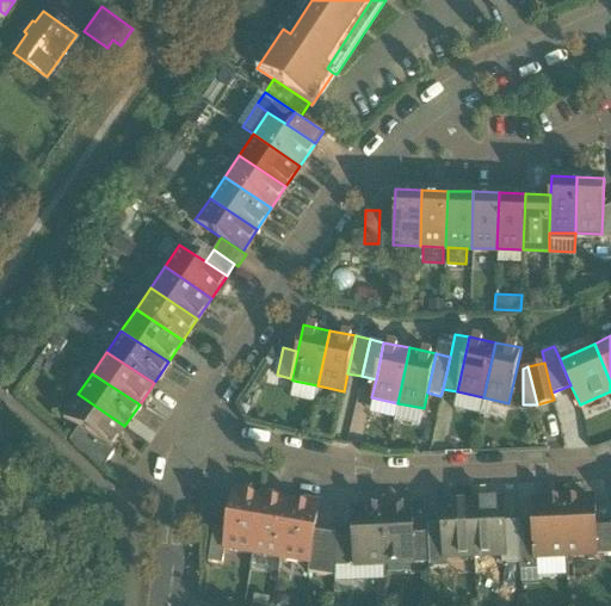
[(318,385),(294,381),(290,396),(314,401),(318,385)]
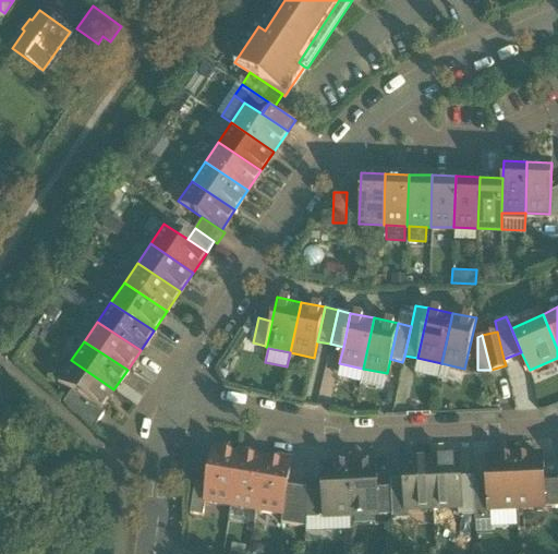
[(101,408),(113,389),(71,360),(58,381),(72,390),(100,409),(101,408)]
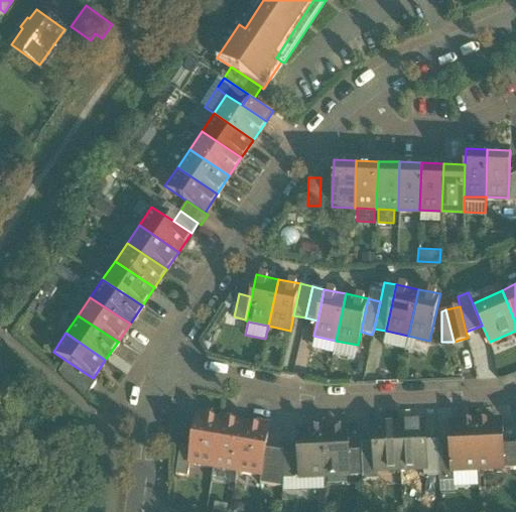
[(336,341),(313,336),(310,348),(333,353),(336,341)]
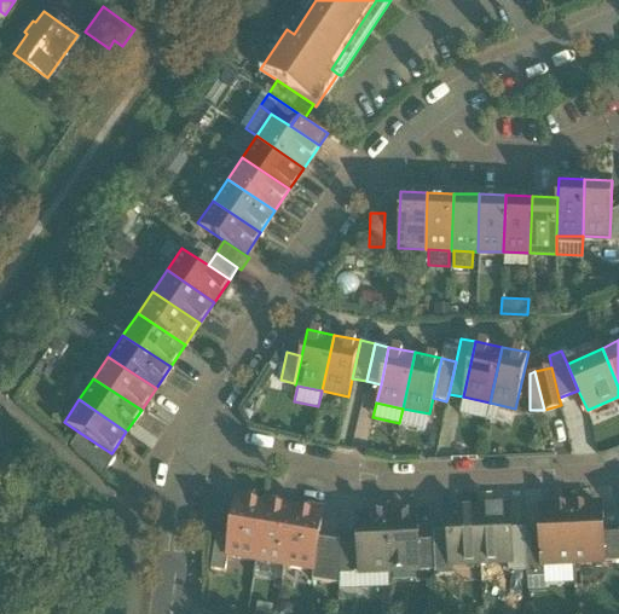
[(426,430),(429,413),(403,409),(399,423),(399,424),(426,430)]
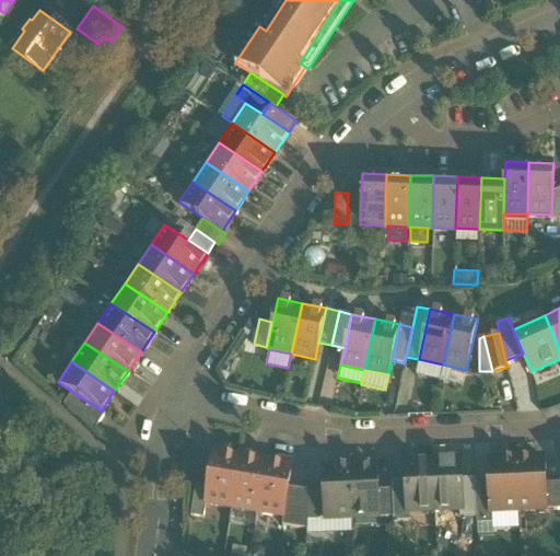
[(63,404),(93,430),(105,413),(102,409),(101,410),(72,392),(63,404)]
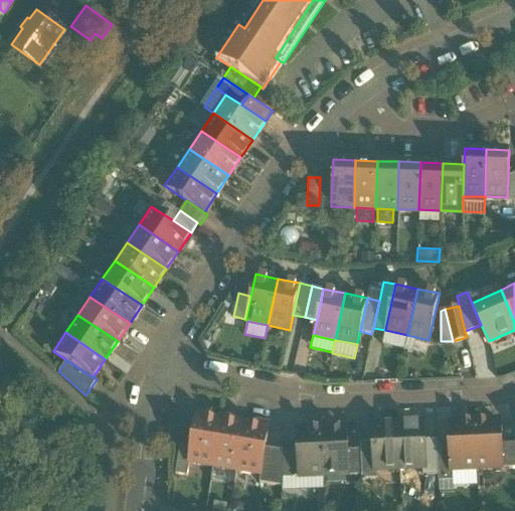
[(189,462),(212,466),(220,418),(208,416),(209,412),(197,410),(191,447),(189,462)]
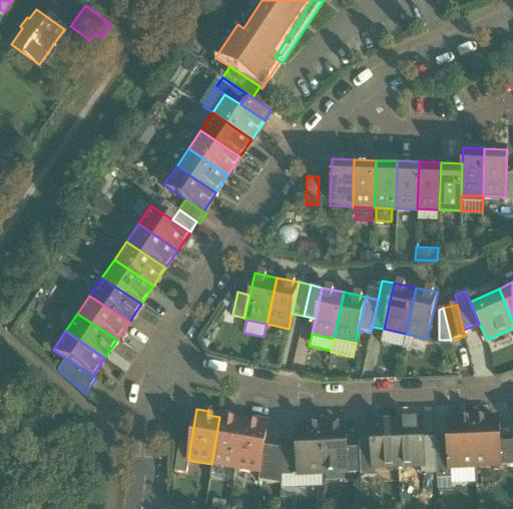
[(220,413),(219,417),(211,464),(235,468),(243,421),(231,419),(232,415),(220,413)]
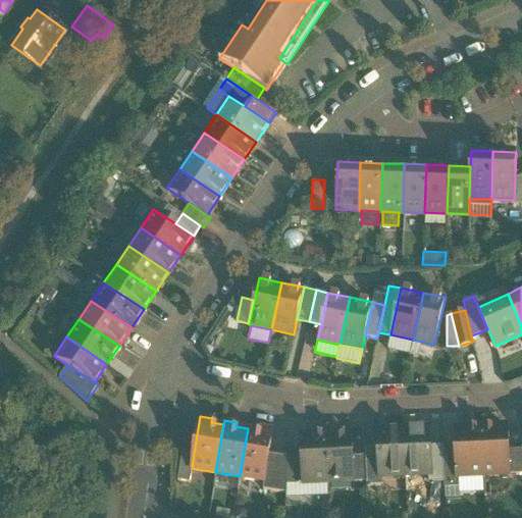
[(506,425),(480,426),(482,474),(508,473),(507,449),(506,425)]
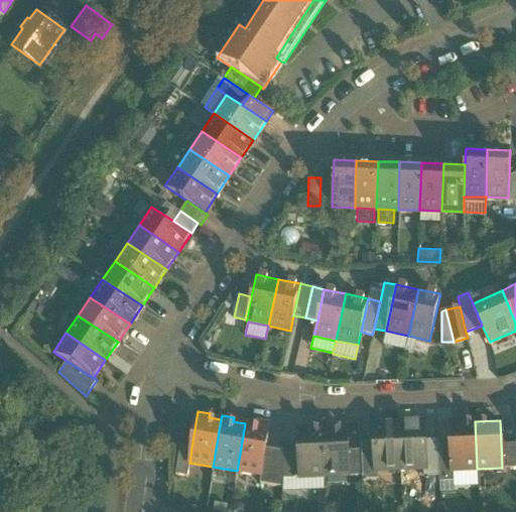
[(257,425),(245,423),(237,471),(261,475),(265,448),(269,423),(257,421),(257,425)]
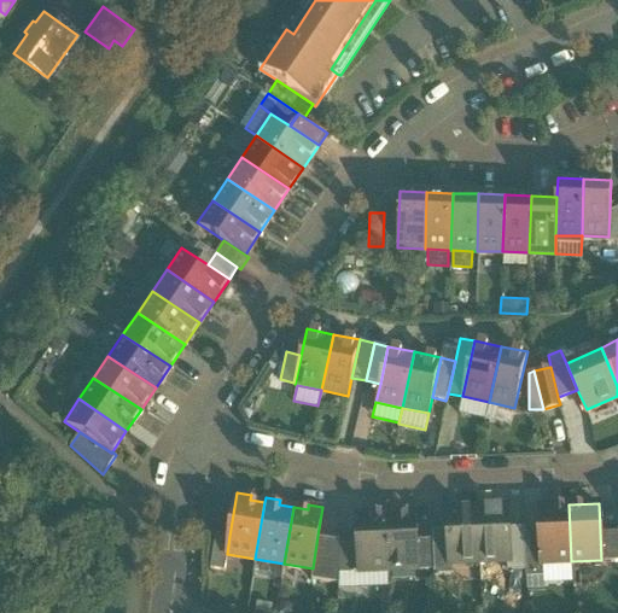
[(543,562),(571,561),(569,505),(540,506),(541,532),(542,562),(543,562)]
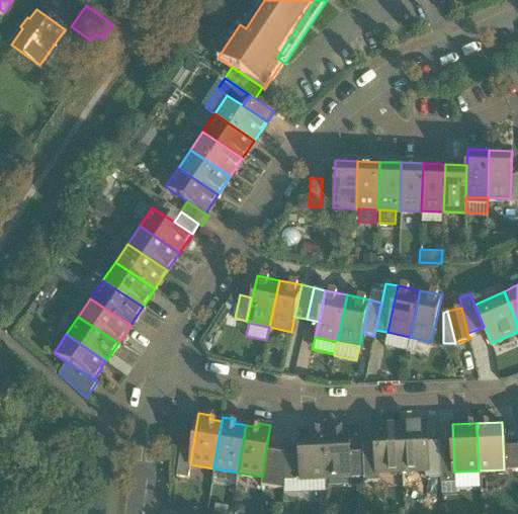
[(426,425),(400,426),(402,470),(425,469),(425,465),(428,465),(427,441),(426,425)]
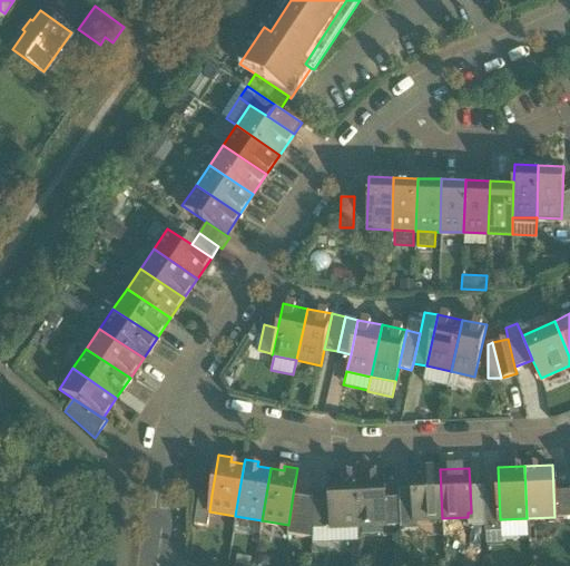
[(418,519),(442,518),(440,469),(412,470),(412,489),(413,515),(418,515),(418,519)]
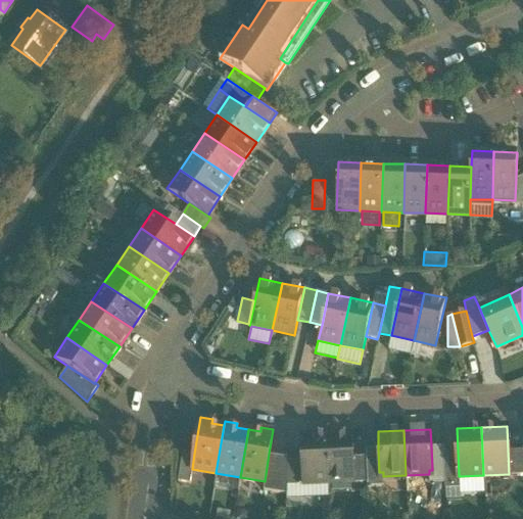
[(350,432),(326,433),(329,482),(352,481),(352,463),(351,456),(350,432)]
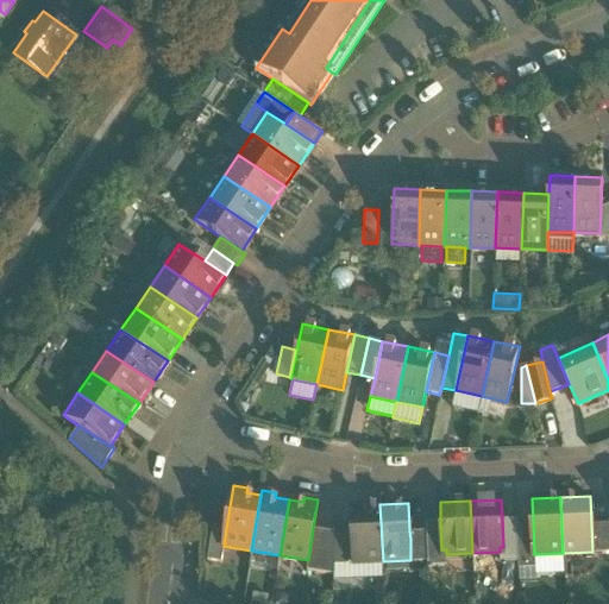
[(382,561),(383,561),(380,504),(351,505),(353,534),(355,562),(382,561)]
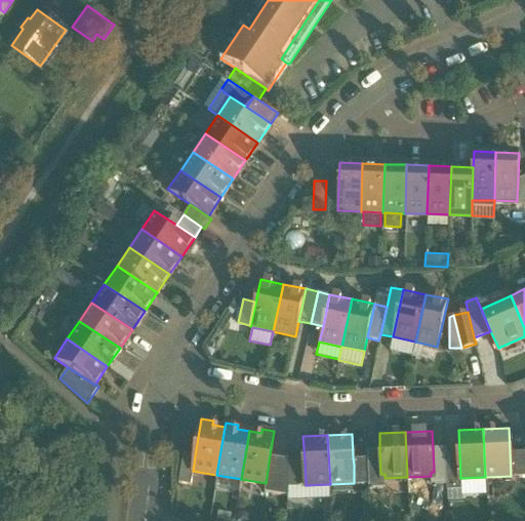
[(447,484),(446,452),(446,447),(433,447),(434,472),(431,472),(431,476),(432,484),(447,484)]
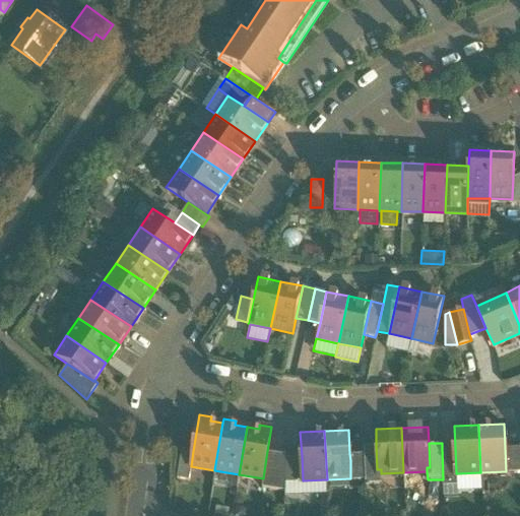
[(365,446),(365,452),(366,478),(366,482),(382,482),(381,473),(381,469),(377,469),(376,446),(365,446)]
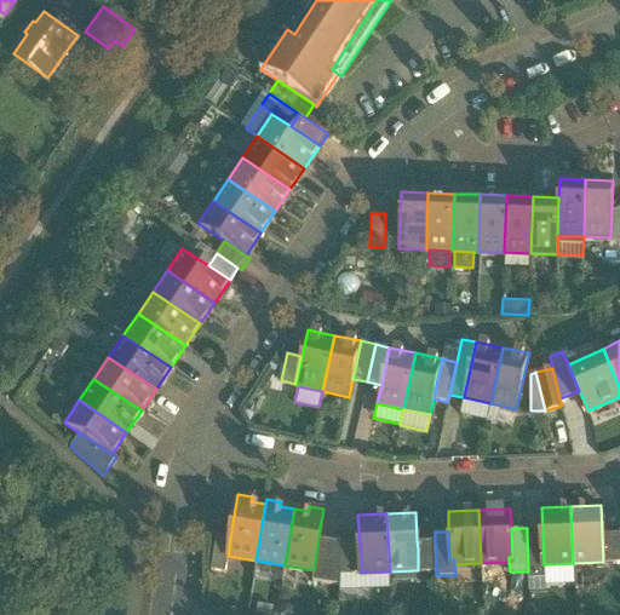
[(619,561),(619,532),(602,533),(603,562),(619,561)]
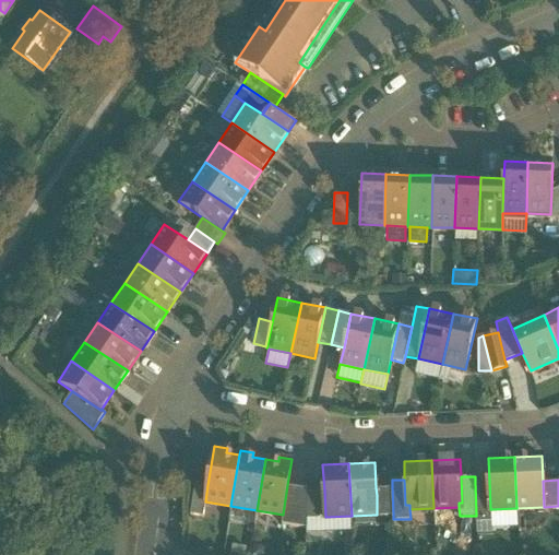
[(489,482),(475,482),(476,516),(476,521),(492,520),(491,509),(490,509),(489,482)]
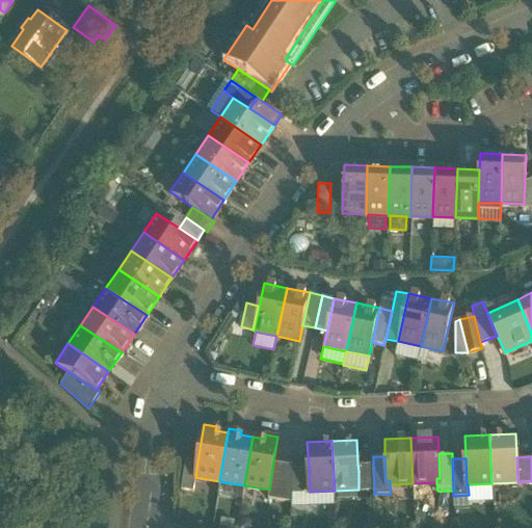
[(195,477),(197,462),(186,459),(181,489),(193,490),(195,477)]
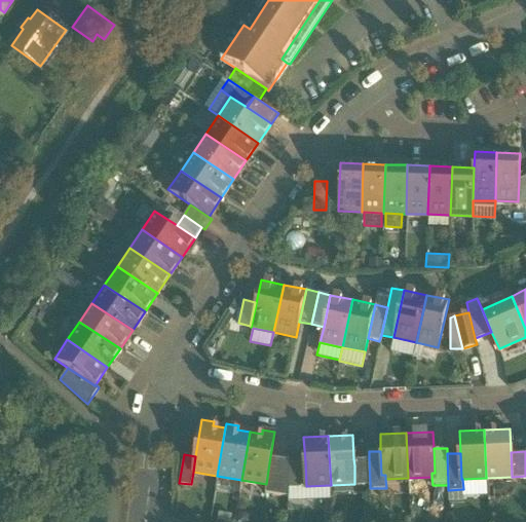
[(288,487),(289,462),(289,459),(270,456),(266,484),(265,491),(288,495),(288,487)]
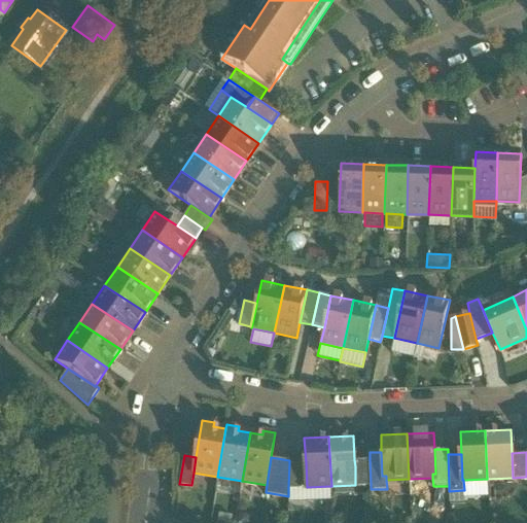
[(371,485),(370,458),(354,459),(355,466),(355,485),(371,485)]
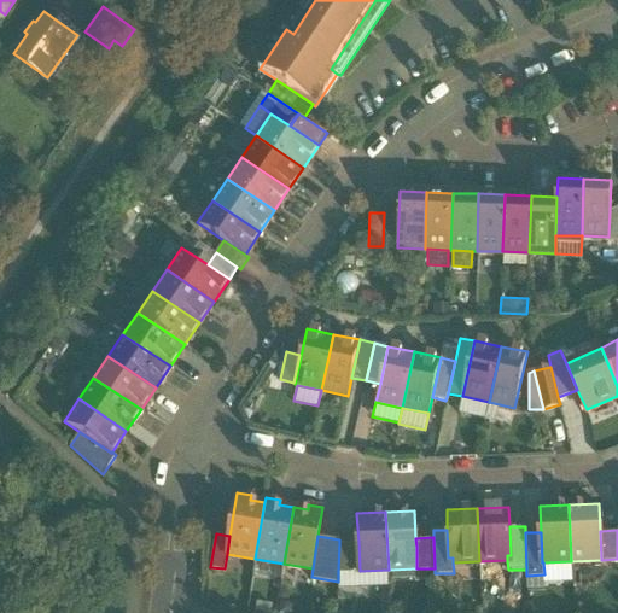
[(359,542),(339,543),(338,572),(339,572),(360,571),(359,542)]
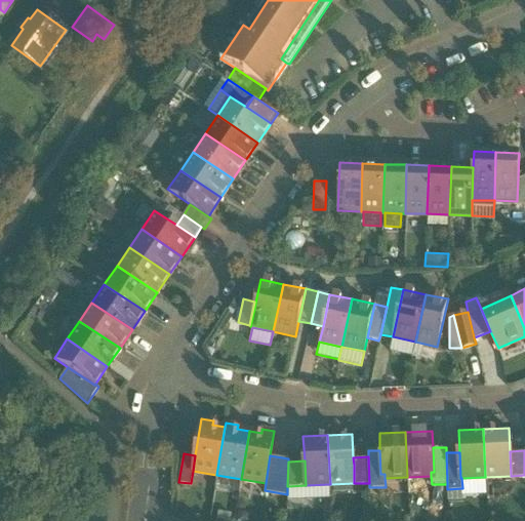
[(239,490),(241,479),(216,475),(214,486),(239,490)]
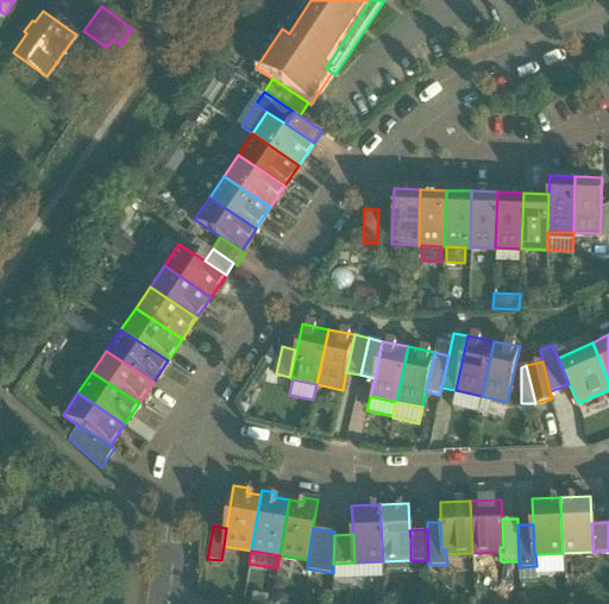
[(564,571),(563,553),(535,554),(537,566),(537,572),(564,571)]
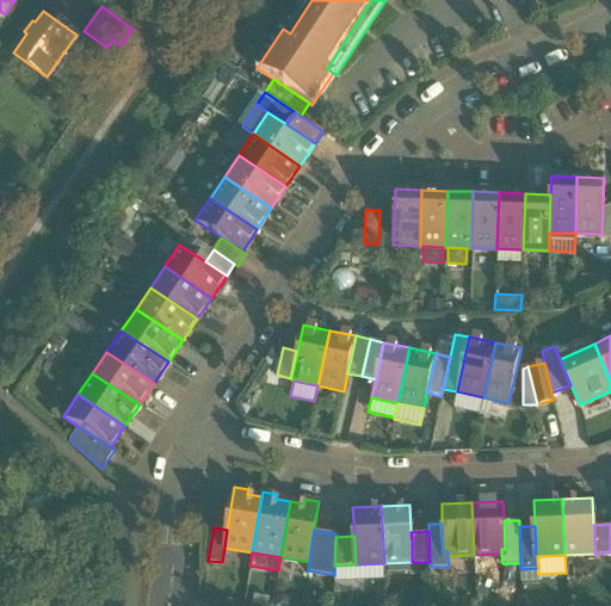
[(383,579),(383,563),(356,564),(335,566),(335,580),(383,579)]
